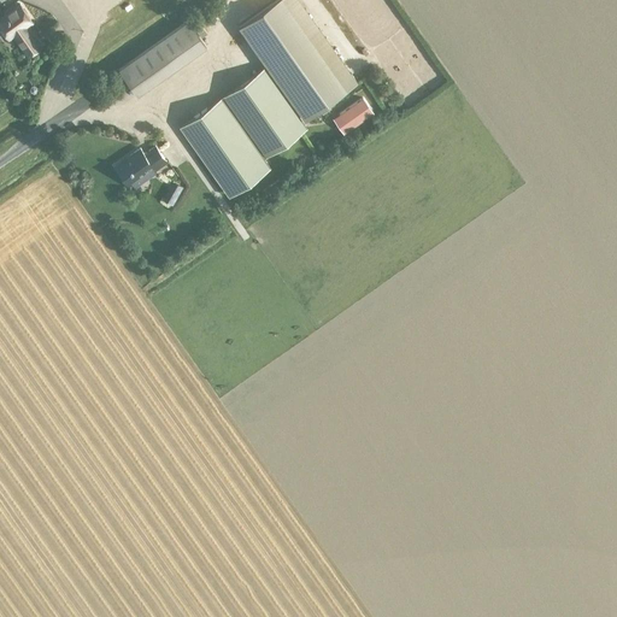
[(345,90),(280,0),(275,0),(239,27),(305,119),(345,90)]
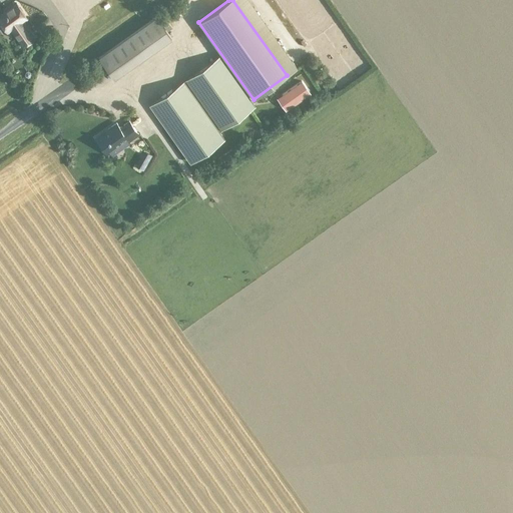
[(25,16),(16,3),(0,14),(0,22),(7,32),(13,28),(16,33),(14,35),(23,46),(34,38),(21,19),(25,16)]
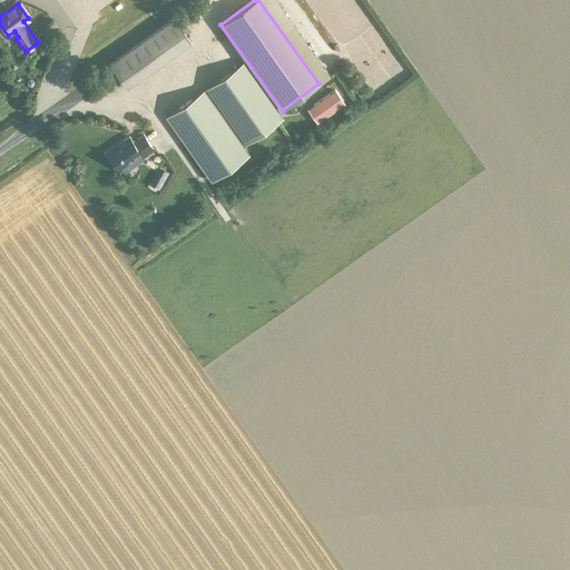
[(190,42),(174,19),(109,65),(126,88),(190,42)]
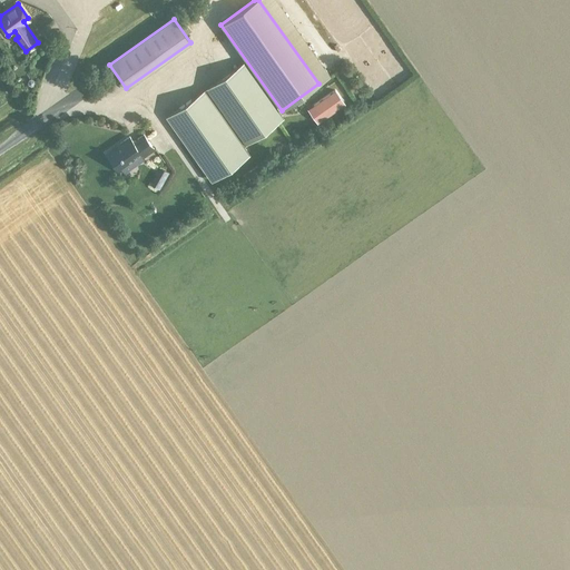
[(244,62),(207,89),(245,143),(282,116),(244,62)]
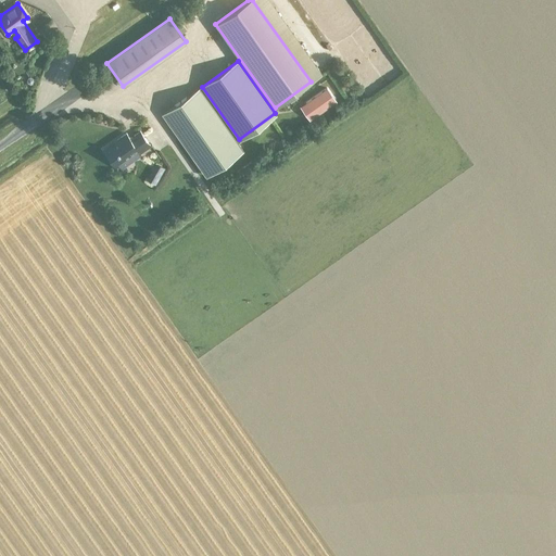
[(328,88),(307,103),(316,115),(337,100),(328,88)]
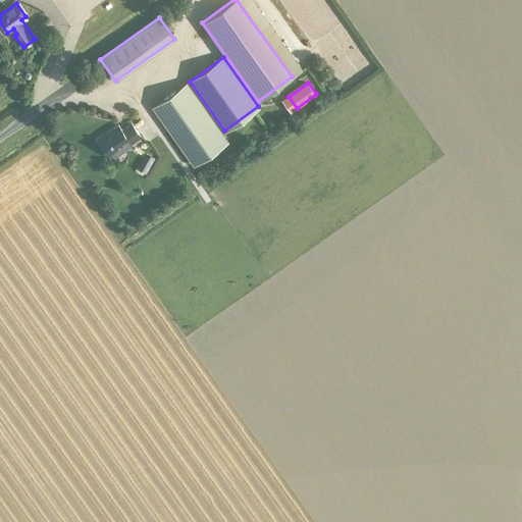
[(187,84),(153,107),(193,164),(227,140),(187,84)]
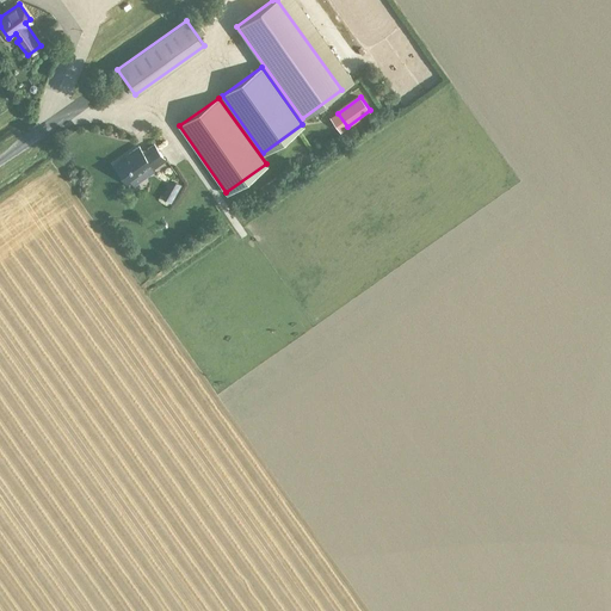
[(164,155),(173,150),(167,141),(159,146),(164,155)]
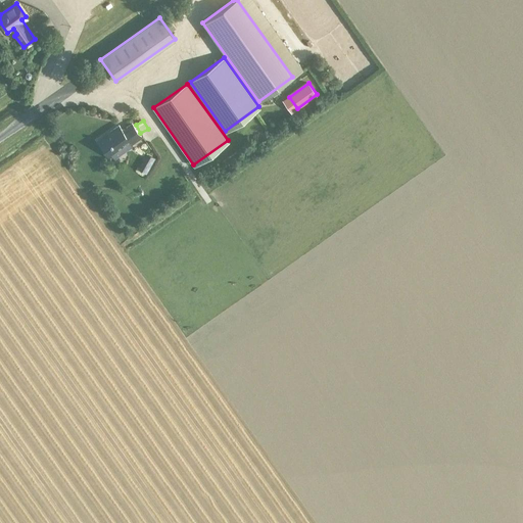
[(98,142),(109,157),(130,142),(132,144),(142,138),(132,124),(123,130),(119,125),(109,132),(111,133),(98,142)]
